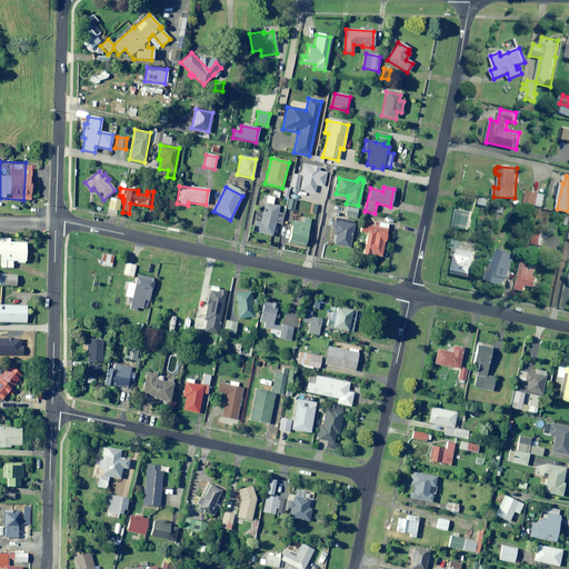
[(545,195),(526,191),(523,203),(542,207),(545,195)]
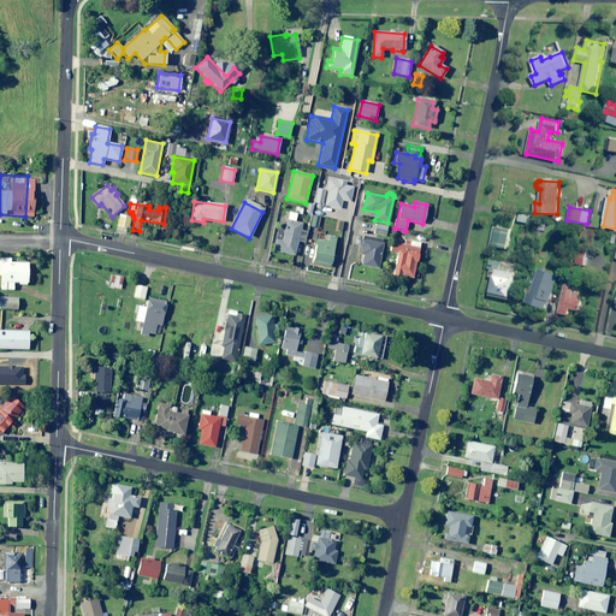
[(326,211),(314,208),(312,223),(323,225),(326,211)]
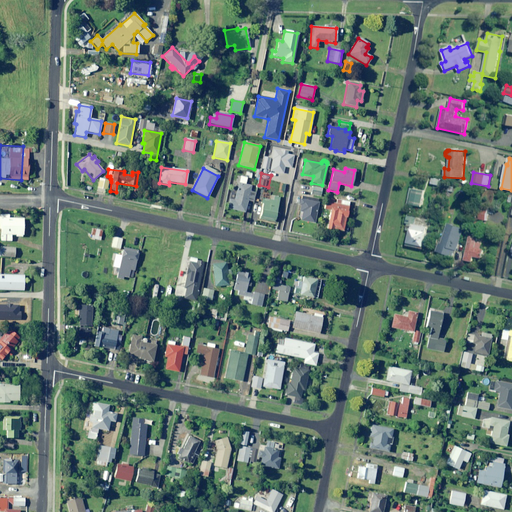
[(109,181),(99,178),(97,188),(107,190),(109,181)]
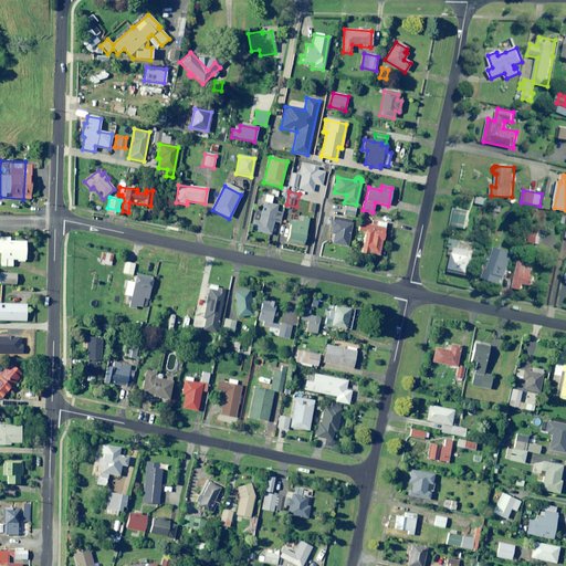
[(278,206),(263,202),(258,221),(253,220),(251,230),(270,236),(273,222),(279,223),(282,213),(275,211),(278,206)]
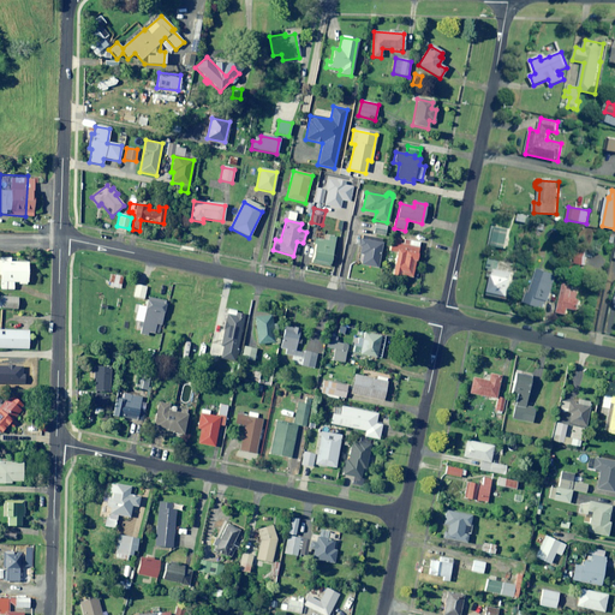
[(387,226),(375,225),(372,234),(384,237),(387,226)]
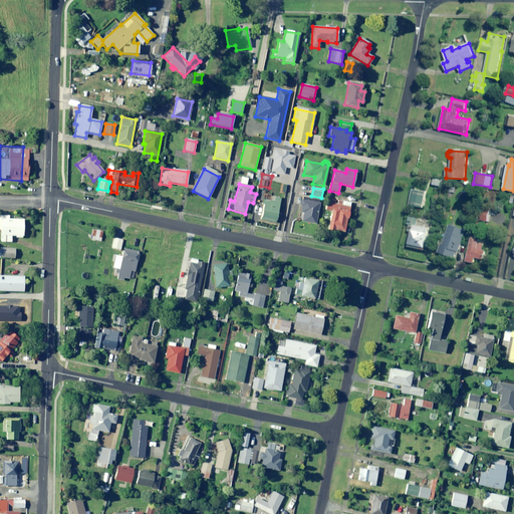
[(426,192),(412,189),(409,205),(423,208),(426,192)]
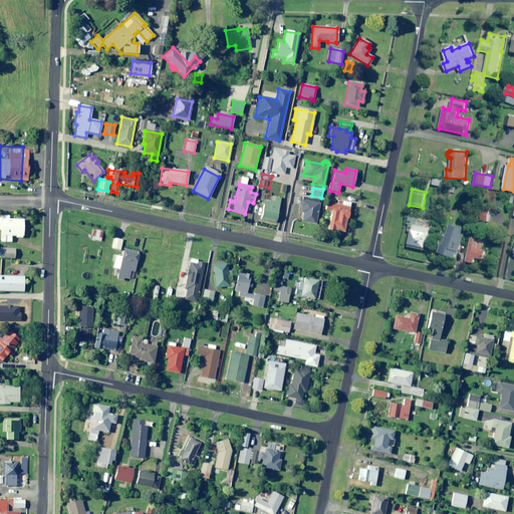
[(270,201),(264,200),(262,199),(261,205),(263,205),(260,220),(274,223),(278,203),(279,198),(271,196),(270,201)]
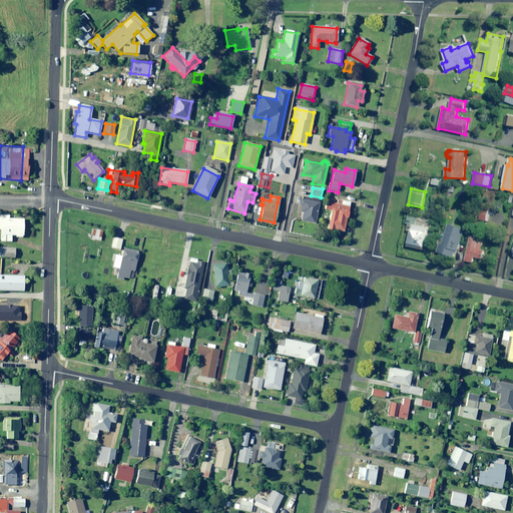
[(319,203),(300,199),(299,206),(300,206),(299,212),(302,212),(300,221),(315,224),(319,203)]
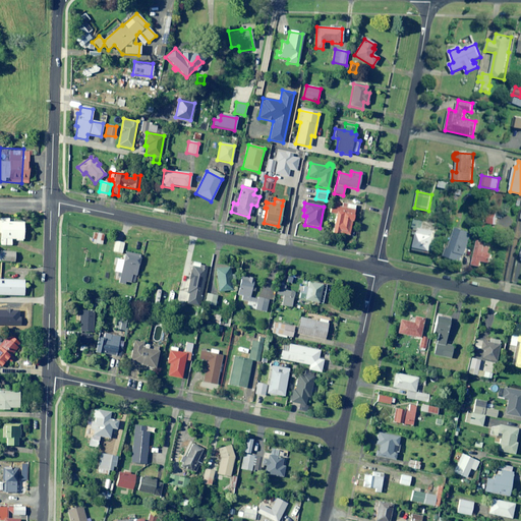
[(354,207),(332,203),(329,215),(335,216),(332,233),(349,236),(354,207)]
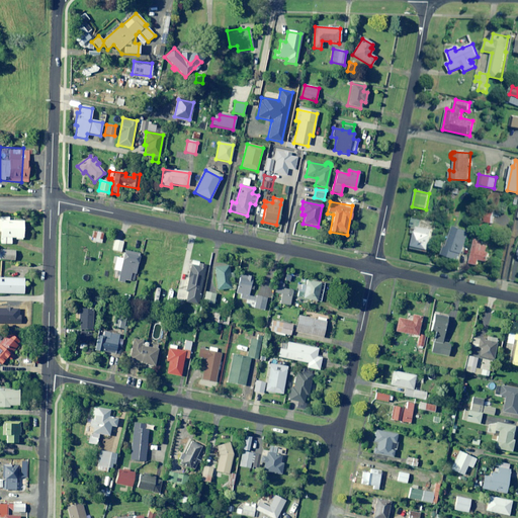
[(493,216),(485,213),(484,222),(492,224),(493,216)]
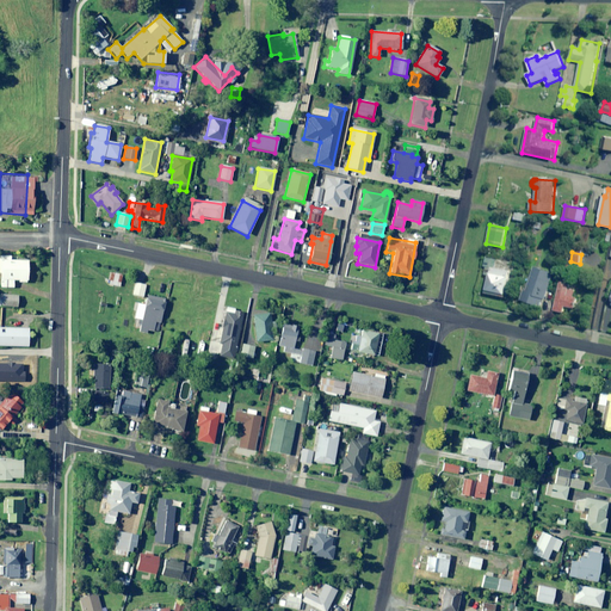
[(19,257),(0,255),(0,282),(18,283),(19,257)]
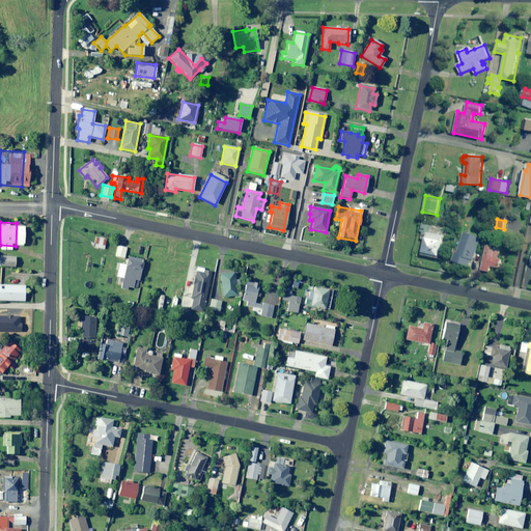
[(422,240),(425,240),(422,256),(439,259),(444,229),(435,228),(422,225),(421,232),(423,232),(422,240)]
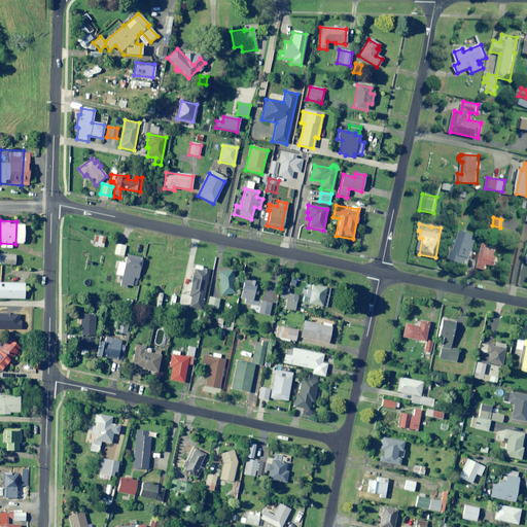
[(477,235),(460,231),(452,259),(467,265),(477,235)]
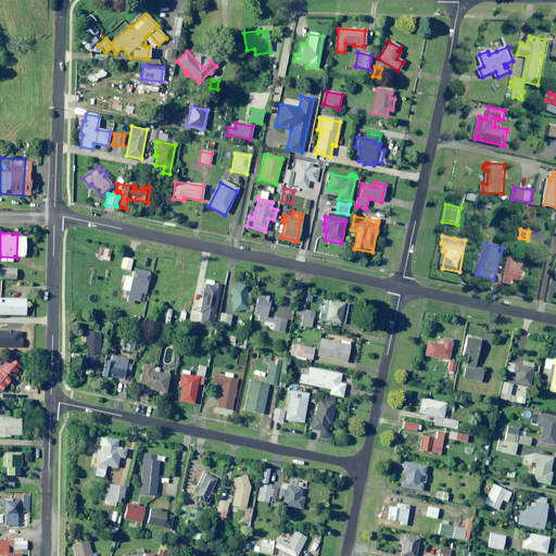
[(109,250),(99,249),(98,260),(109,261),(109,250)]
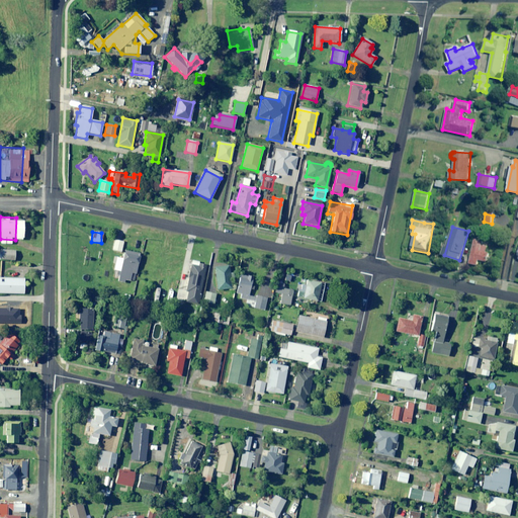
[(489,247),(475,244),(469,264),(479,266),(480,260),(485,261),(489,247)]
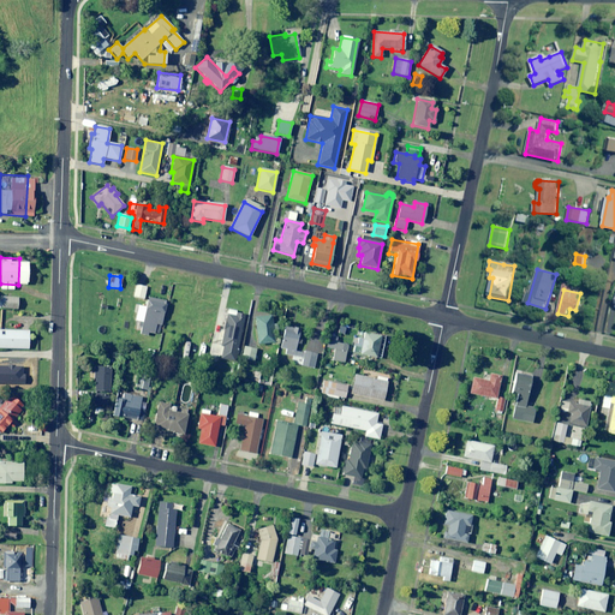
[(11,297),(0,296),(0,309),(11,310),(11,297)]
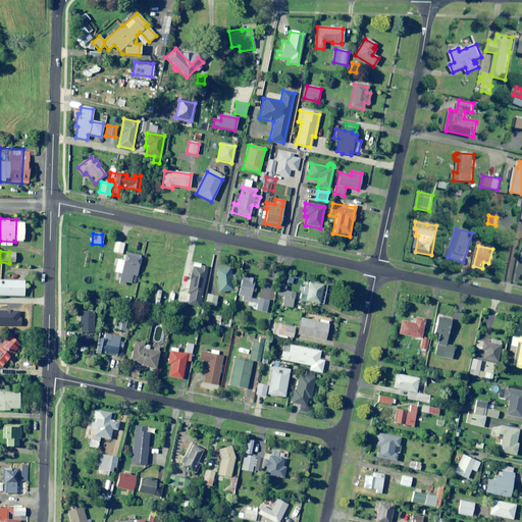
[(140,256),(124,253),(120,274),(117,273),(116,277),(119,277),(118,284),(124,285),(124,282),(135,284),(140,256)]
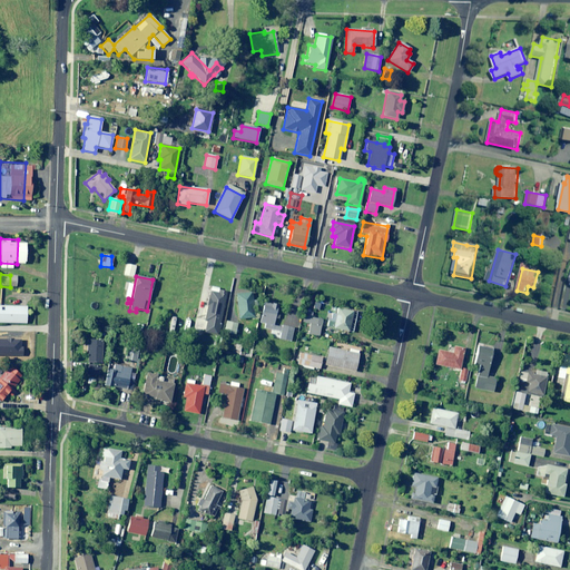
[(254,318),(252,293),(236,294),(238,320),(254,318)]
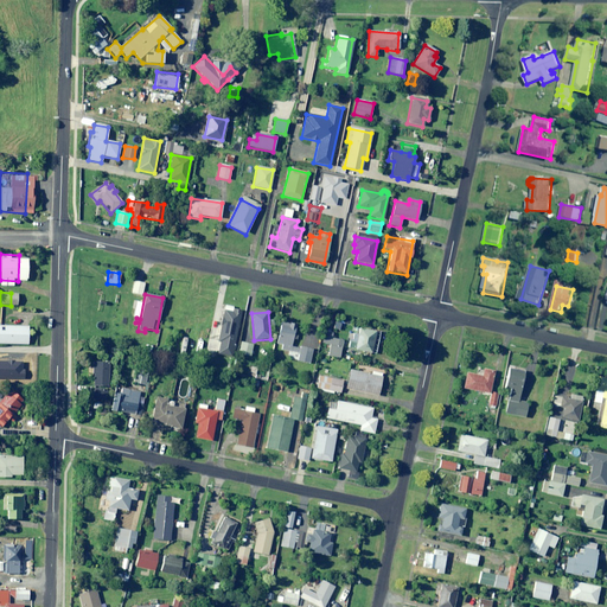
[(20,323),(0,321),(0,342),(20,343),(20,323)]
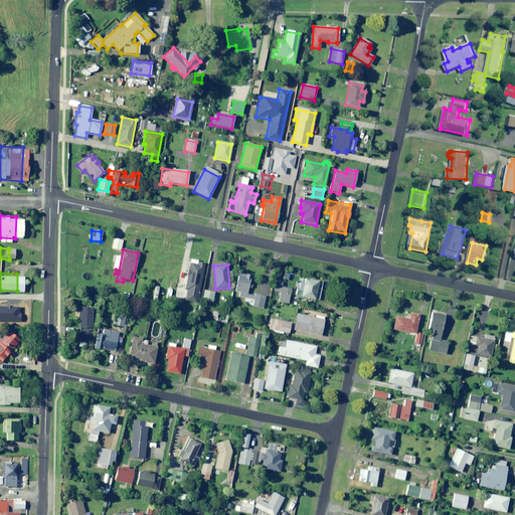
[(247,294),(248,288),(251,289),(252,285),(249,284),(250,276),(237,274),(234,292),(239,293),(238,299),(245,301),(244,306),(262,309),(264,297),(247,294)]
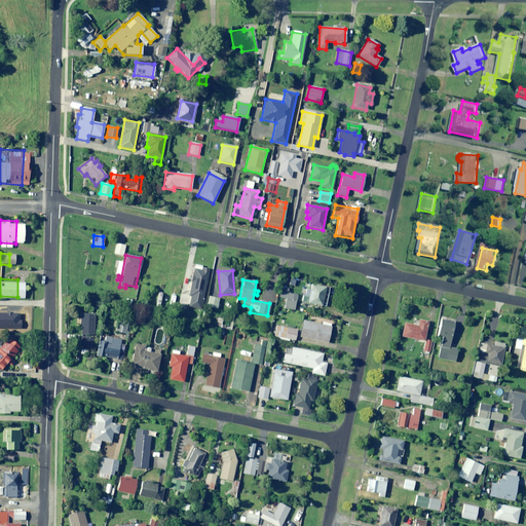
[(329,289),(311,285),(309,295),(302,294),(301,302),(326,307),(329,289)]
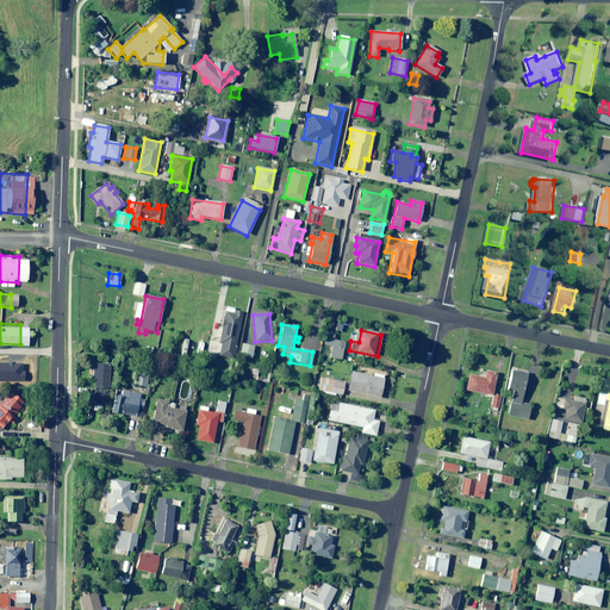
[(332,335),(325,334),(323,346),(331,347),(329,358),(341,360),(343,342),(332,340),(332,335)]
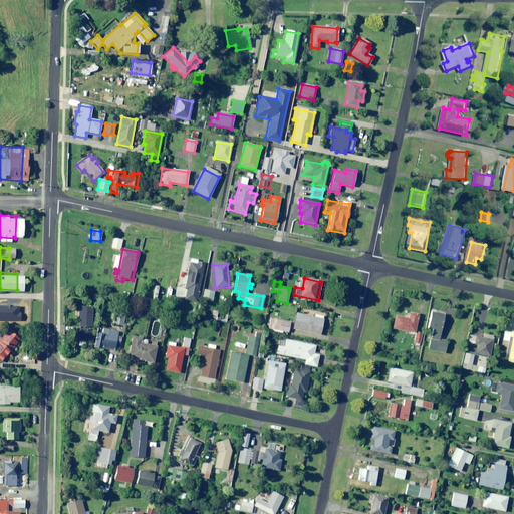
[(214,291),(203,290),(202,300),(212,301),(214,291)]
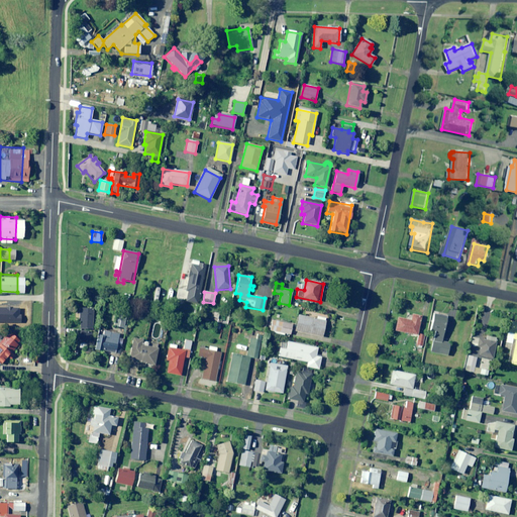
[(91,341),(92,309),(79,309),(78,319),(79,319),(79,341),(91,341)]
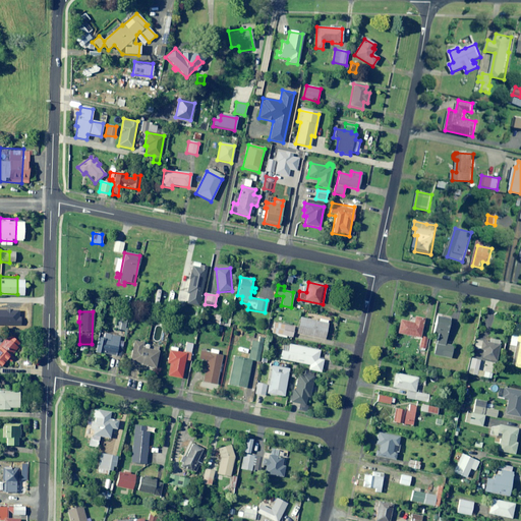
[(450,319),(437,315),(432,333),(438,334),(432,355),(450,359),(453,345),(444,343),(450,319)]
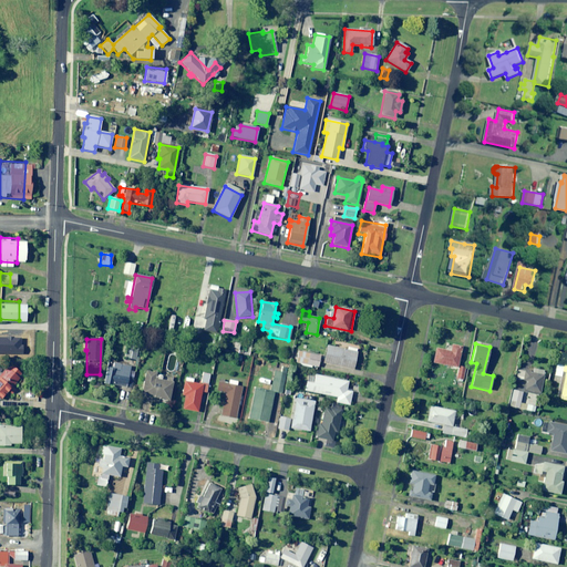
[(137,348),(117,344),(116,351),(124,353),(123,359),(135,361),(137,348)]
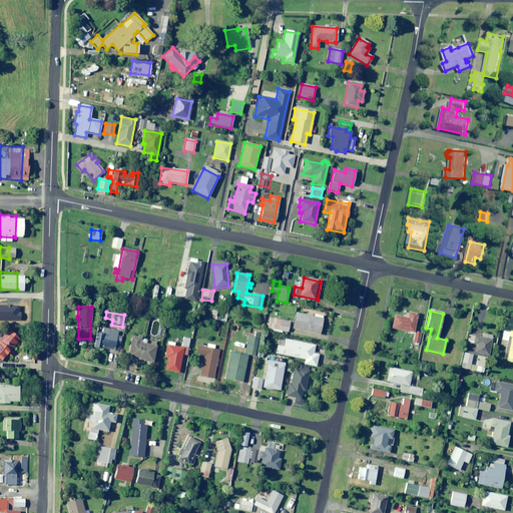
[(417,314),(408,312),(407,318),(394,315),(391,329),(413,334),(417,314)]
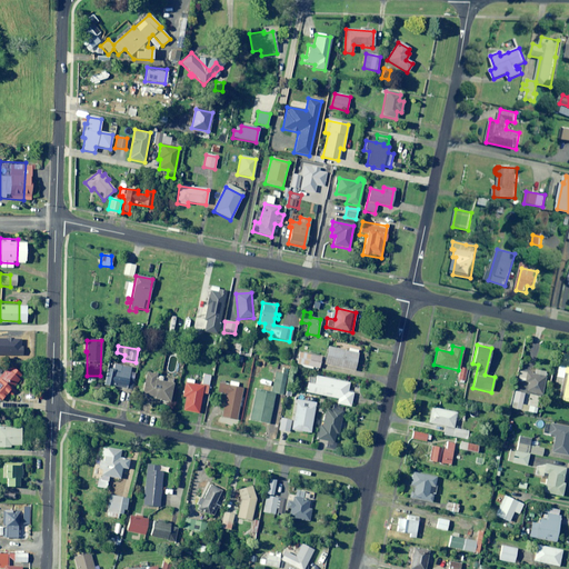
[(358,353),(328,347),(323,365),(353,371),(358,353)]
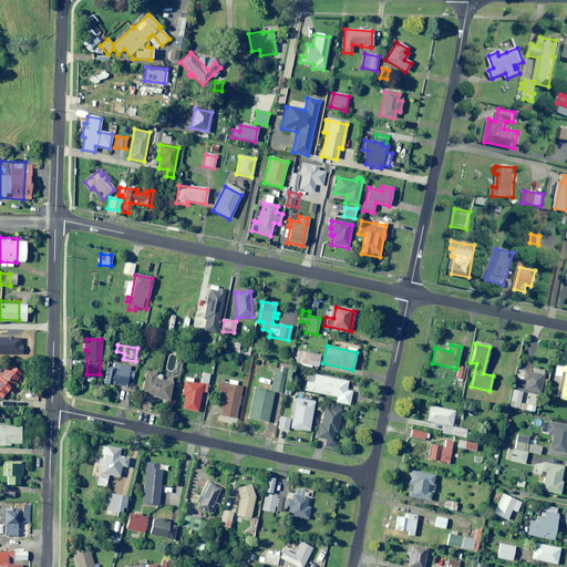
[(320,354),(298,351),(296,364),(318,368),(320,354)]
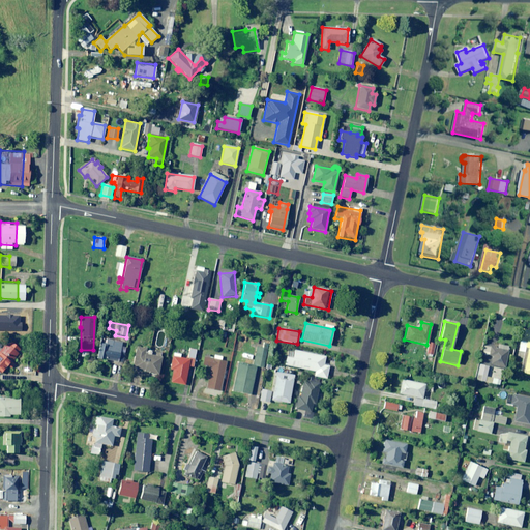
[(529,330),(522,329),(518,352),(522,353),(519,373),(529,375),(529,330)]
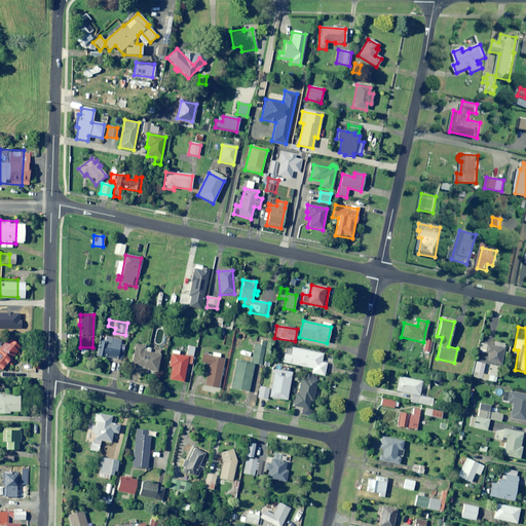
[(15,354),(10,350),(14,346),(17,342),(12,338),(8,342),(6,340),(0,347),(0,371),(7,363),(11,366),(14,362),(11,360),(15,354)]
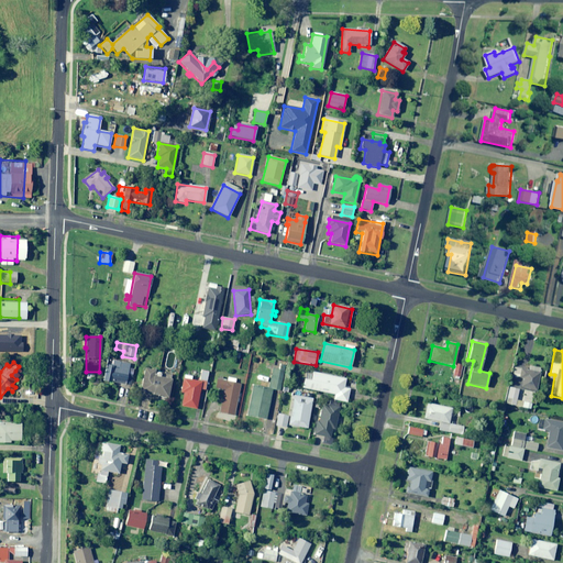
[(128,364),(112,362),(111,367),(106,366),(103,382),(129,386),(131,375),(127,374),(128,364)]
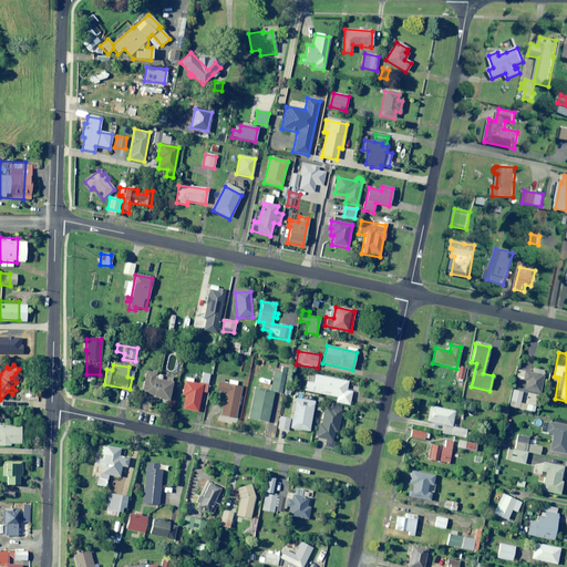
[(287,368),(282,367),(280,373),(274,372),(270,391),(255,388),(248,419),(268,423),(274,392),(281,394),(287,368)]
